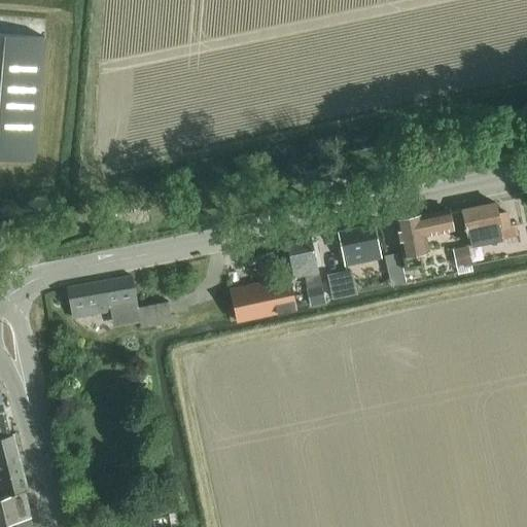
[(0,154),(38,157),(44,32),(0,29),(0,154)]
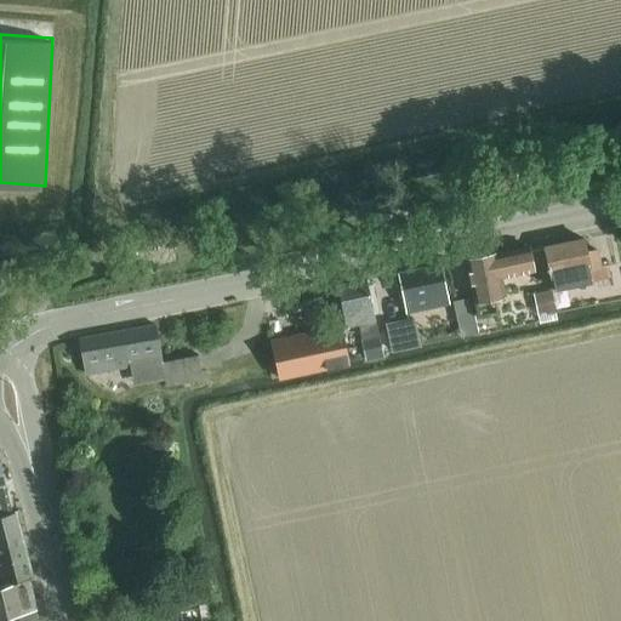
[(388,201),(376,204),(377,214),(379,215),(391,212),(391,211),(388,201)]
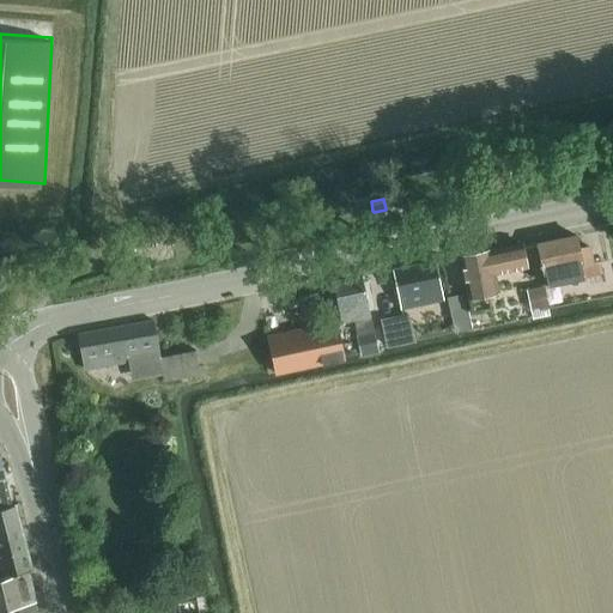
[(546,285),(584,277),(602,274),(601,260),(593,261),(589,247),(578,249),(576,236),(538,244),(546,285)]
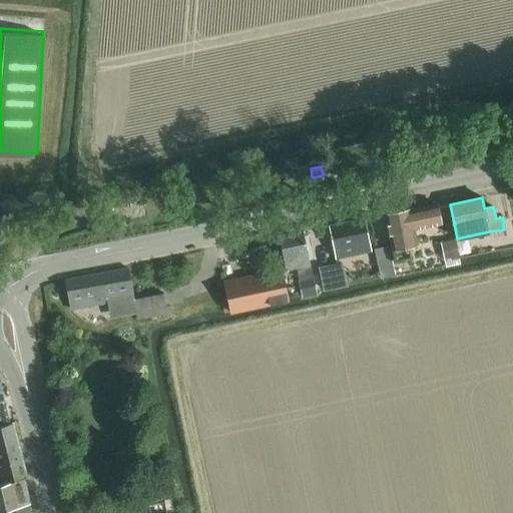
[(412,258),(409,245),(408,238),(415,236),(413,223),(440,217),(437,204),(410,209),(410,208),(385,214),(395,262),(412,258)]
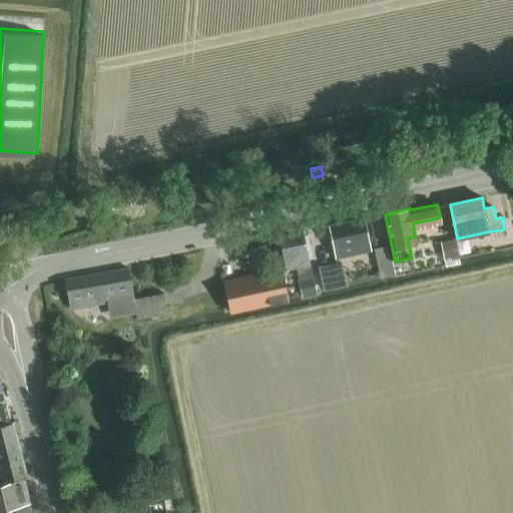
[(365,218),(329,226),(333,247),(312,251),(316,269),(317,269),(319,279),(330,277),(331,282),(340,280),(336,260),(372,251),(365,218)]
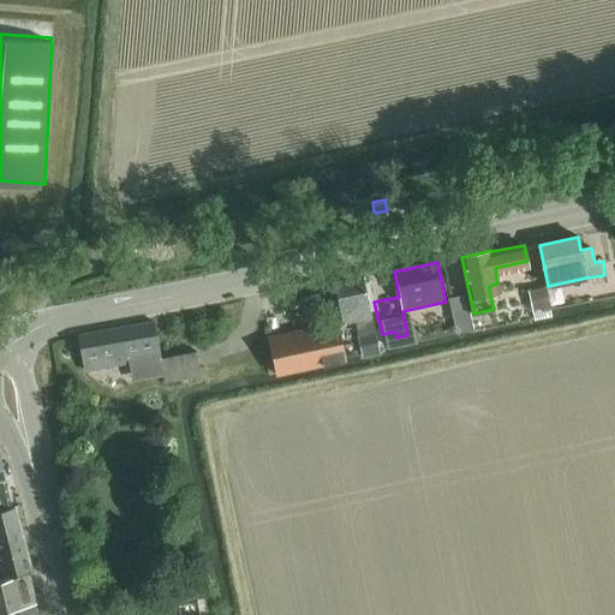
[(357,322),(359,336),(358,336),(363,357),(380,353),(380,352),(376,333),(375,333),(363,278),(334,284),(342,326),(357,322)]
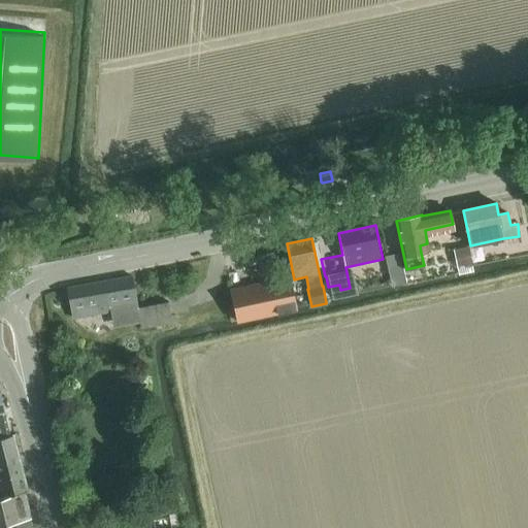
[(468,248),(454,251),(457,264),(458,271),(459,275),(473,272),(472,268),(471,261),(468,248)]
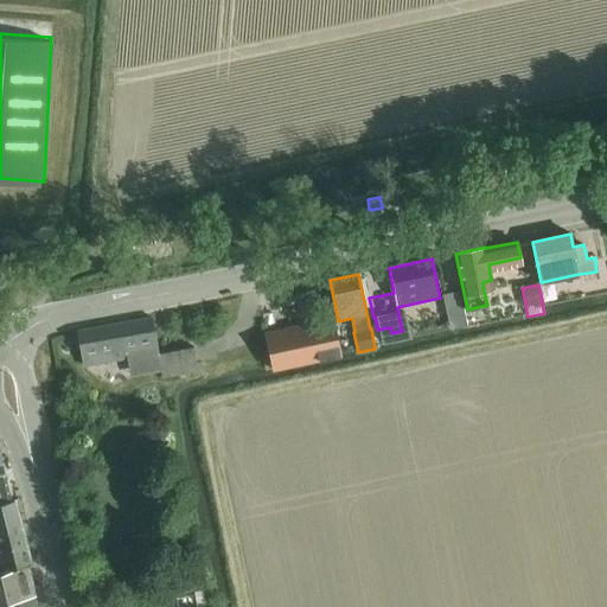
[(445,294),(442,295),(445,306),(461,301),(459,291),(445,294)]
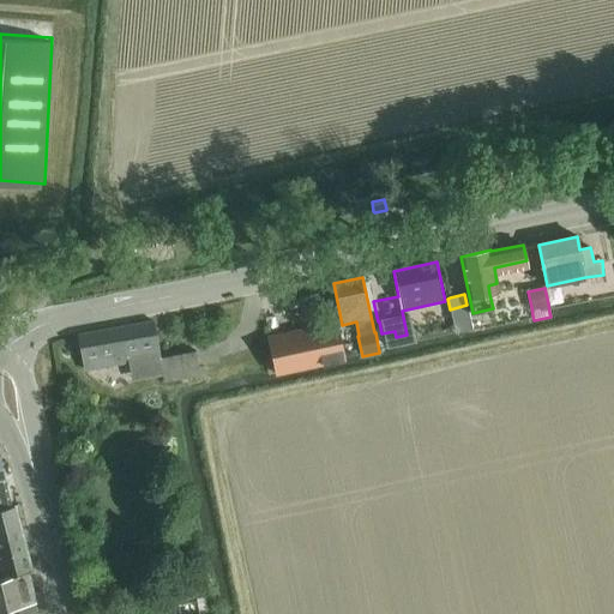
[(160,357),(154,321),(78,336),(85,372),(160,357)]
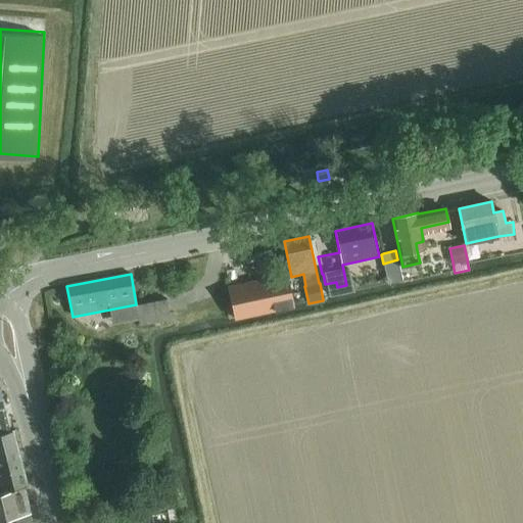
[(229,288),(236,319),(293,306),(287,276),(229,288)]
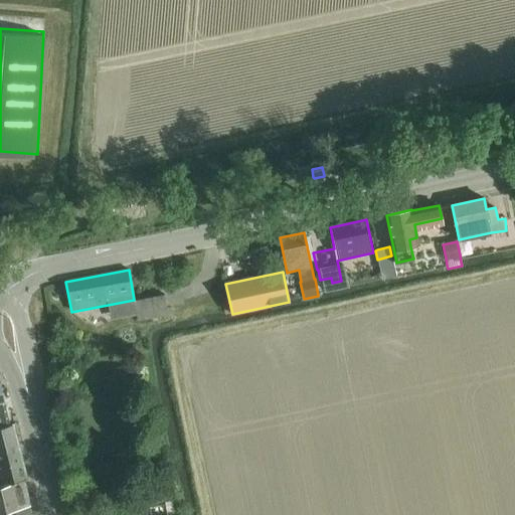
[(164,295),(133,301),(137,321),(168,314),(164,295)]
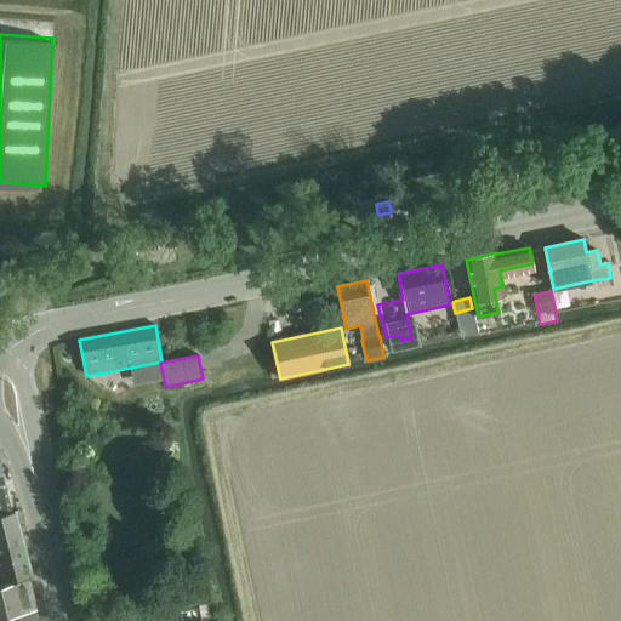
[(0,586),(28,579),(34,577),(16,512),(11,513),(5,485),(7,485),(1,457),(0,457),(0,586)]
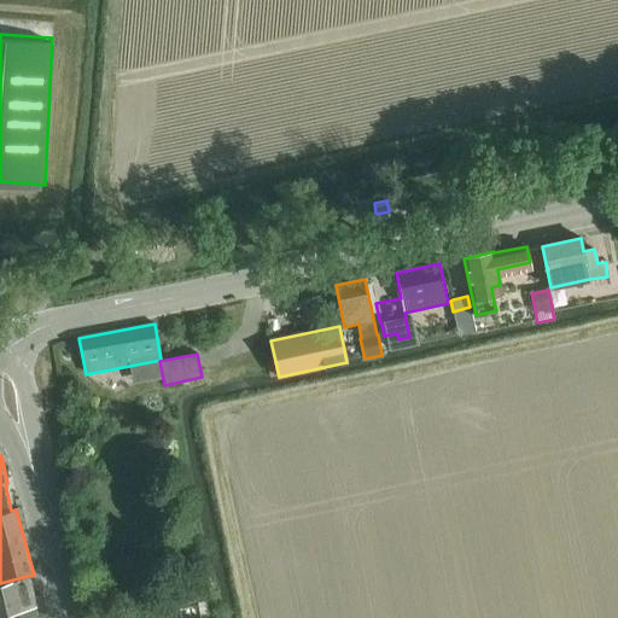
[(0,614),(17,610),(18,617),(39,617),(36,605),(28,576),(0,583),(0,614)]
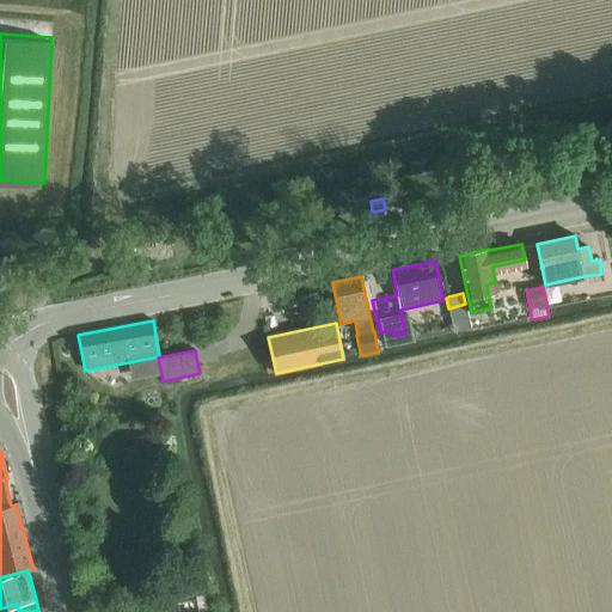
All buildings are outlined.
